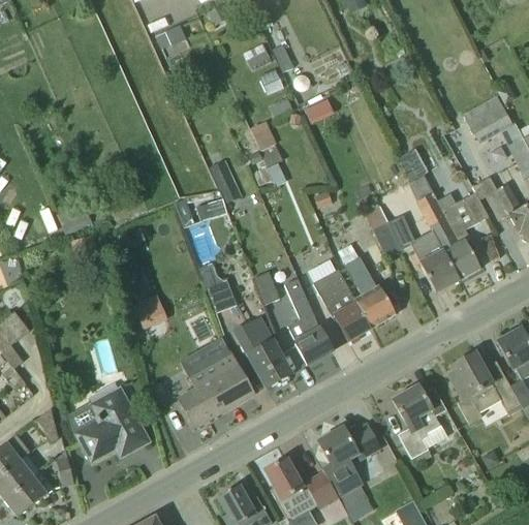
[(344,0),(349,8),(366,1),(365,0),(344,0)]
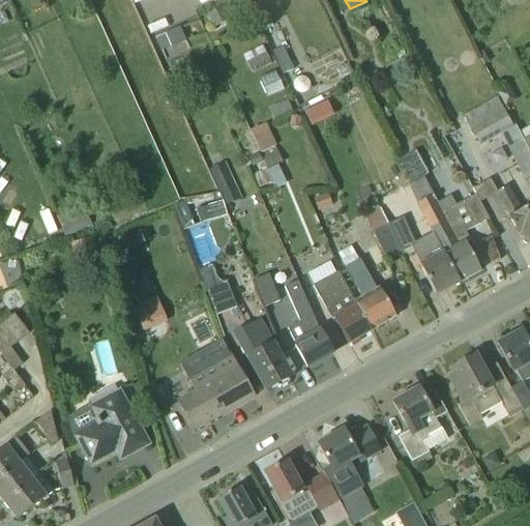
[(208,10),(214,24),(231,16),(224,2),(208,10)]
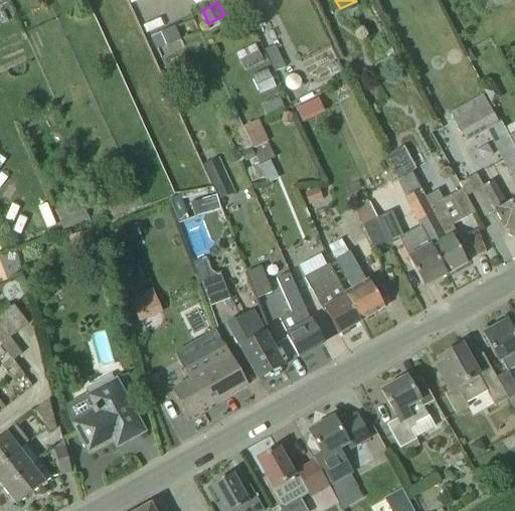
[(161,29),(166,40),(167,43),(181,37),(174,23),(161,29)]
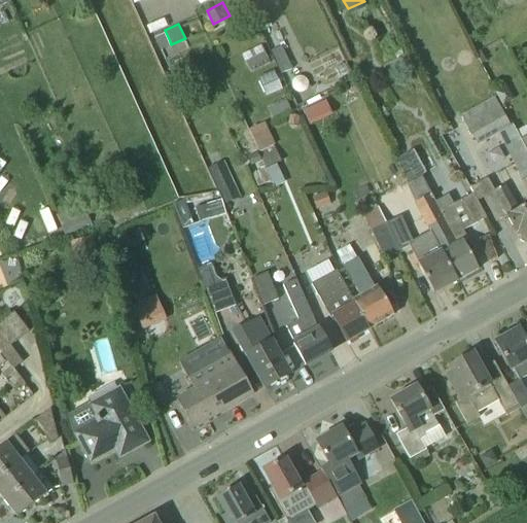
[(293,66),(282,42),(272,47),(282,71),(293,66)]
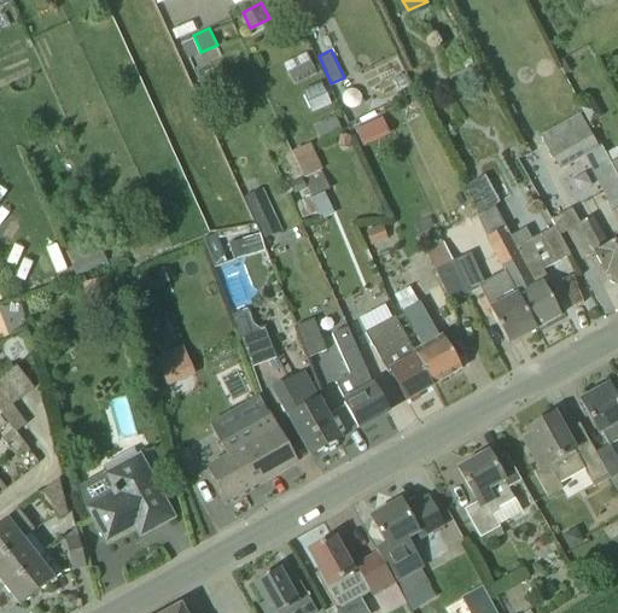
[(321,79),(302,87),(312,109),(331,100),(321,79)]
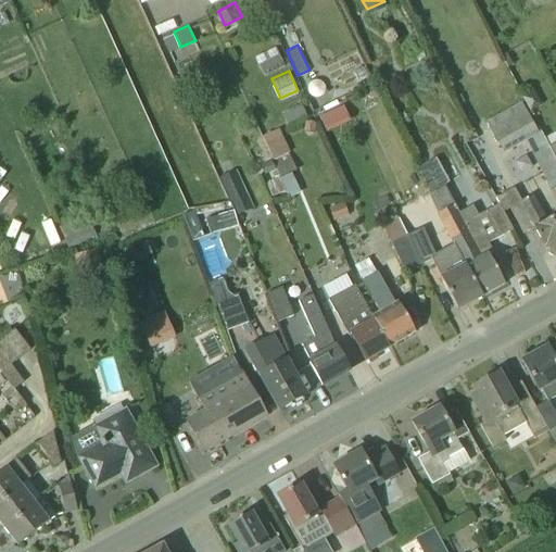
[(503,151),(526,138),(547,182),(555,176),(555,158),(548,143),(541,128),(538,129),(521,100),(485,121),(503,151)]
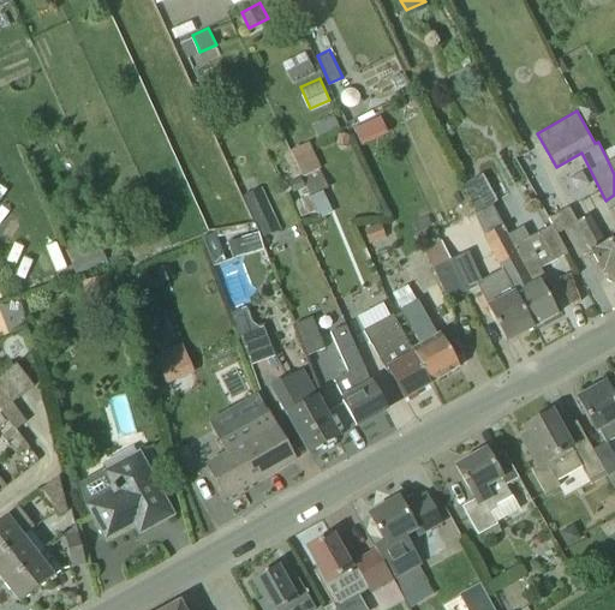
[(338,131),(336,142),(350,143),(351,132),(338,131)]
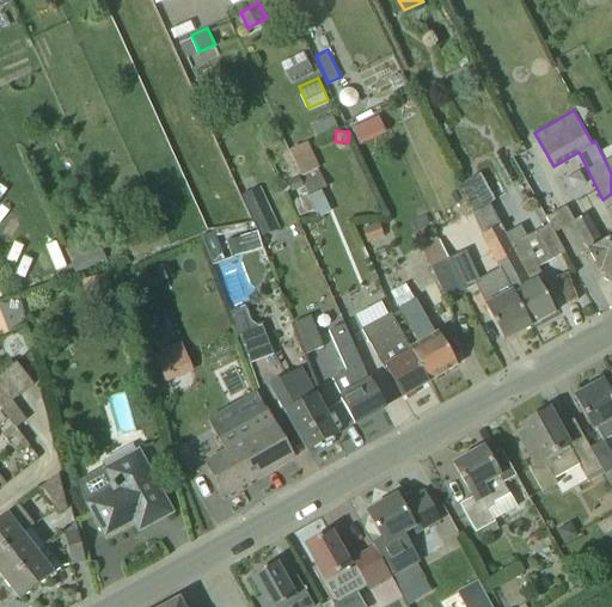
[(301,171),(319,161),(305,138),(287,147),(301,171)]
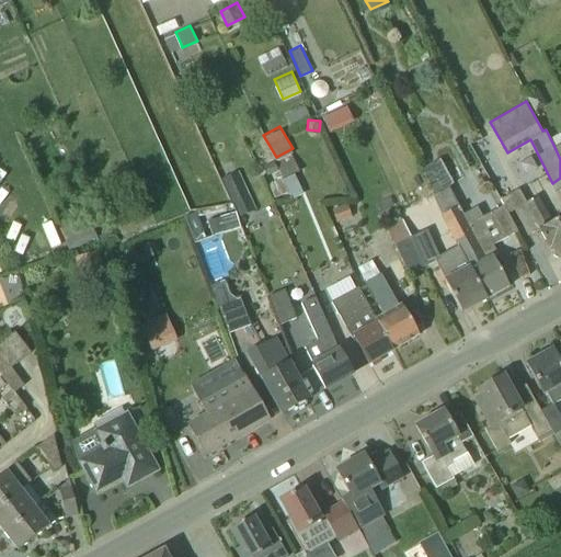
[(298,169),(290,151),(275,159),(279,167),(282,175),(298,169)]
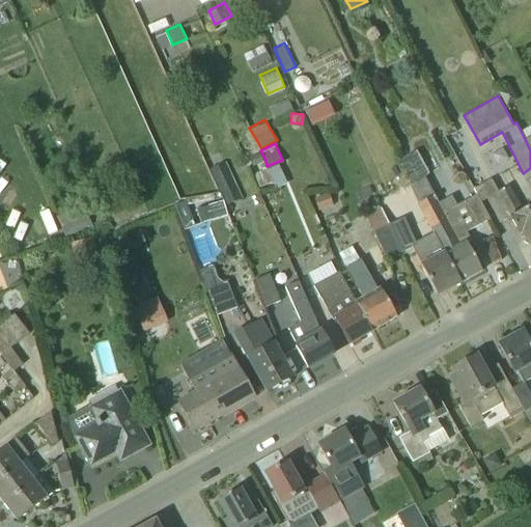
[(398,157),(412,178),(427,169),(414,146),(398,157)]
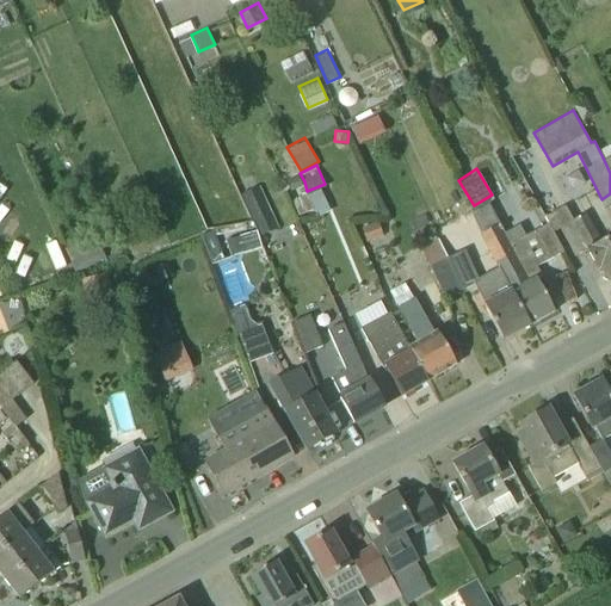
[(289,189),(304,181),(300,173),(298,171),(284,178),(289,189)]
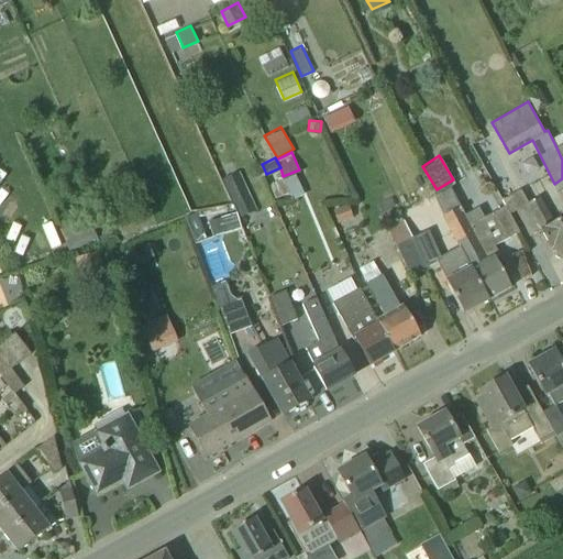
[(240,214),(256,206),(239,167),(223,175),(240,214)]
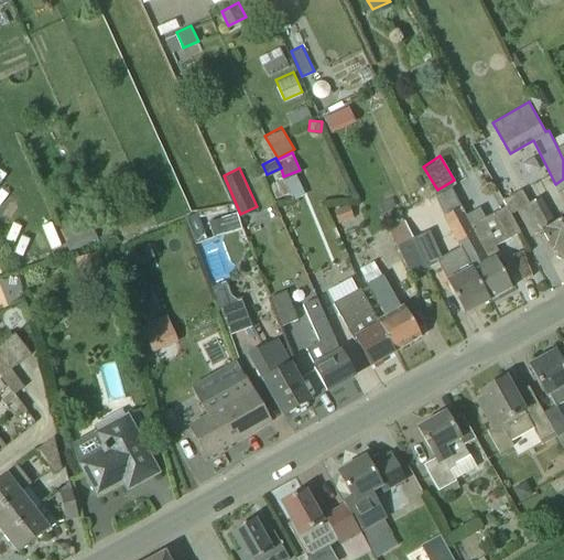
[(277,196),(289,191),(283,176),(270,182),(277,196)]
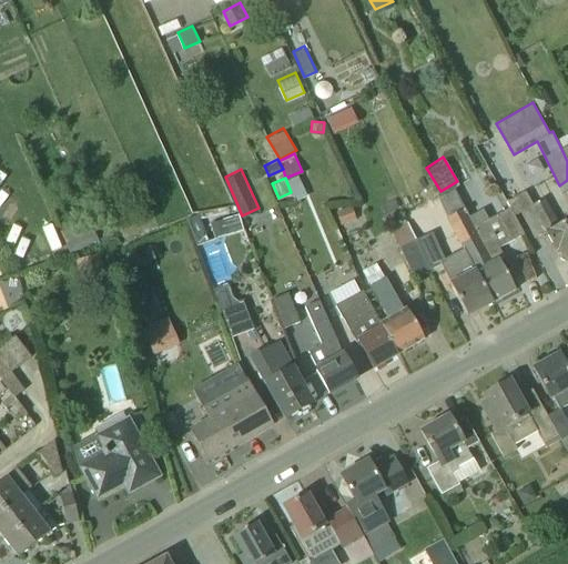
[(469,213),(465,205),(454,184),(437,194),(446,217),(468,260),(473,268),(474,267),(493,300),(515,288),(498,257),(504,254),(499,245),(521,233),(513,215),(508,208),(490,217),(484,207),(469,213)]
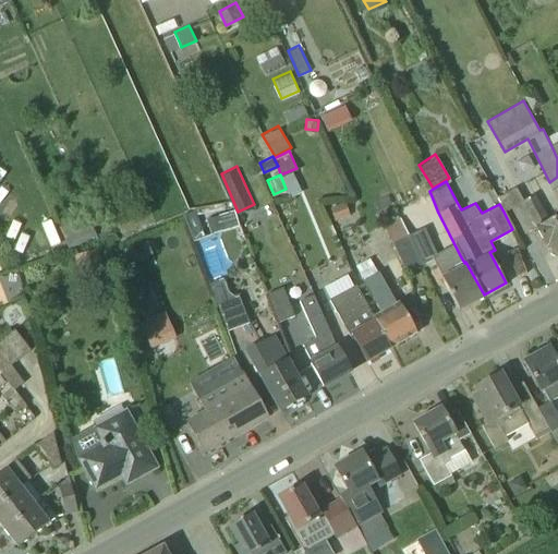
[(549,241),(556,254),(557,253),(557,212),(548,218),(535,192),(522,199),(516,187),(496,197),(499,204),(504,212),(512,207),(524,231),(535,226),(545,244),(549,241)]
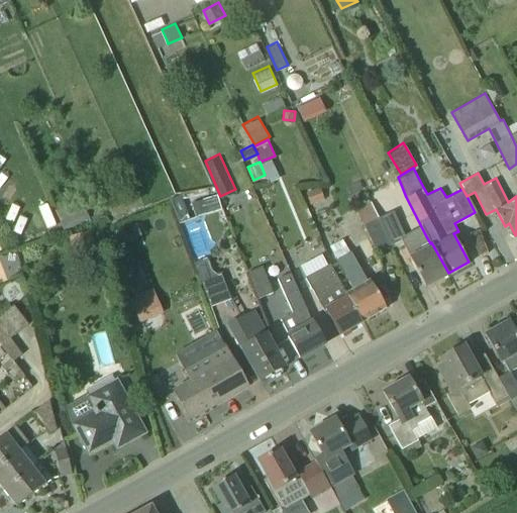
[(320,186),(306,190),(311,203),(325,198),(320,186)]
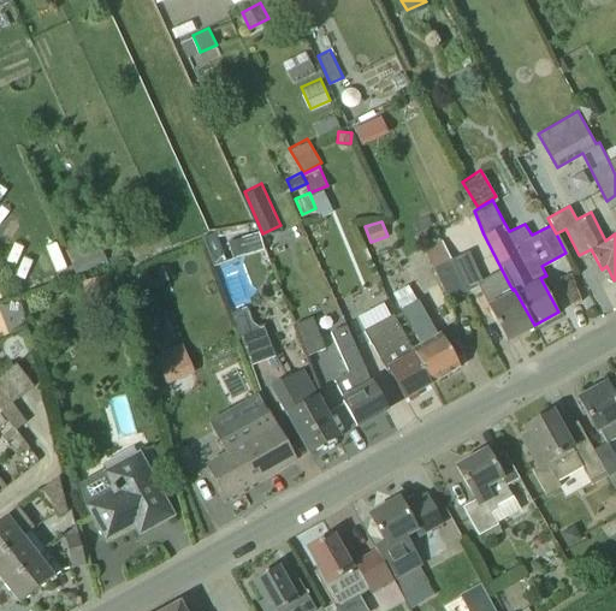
[(205,236),(208,243),(220,238),(217,231),(205,236)]
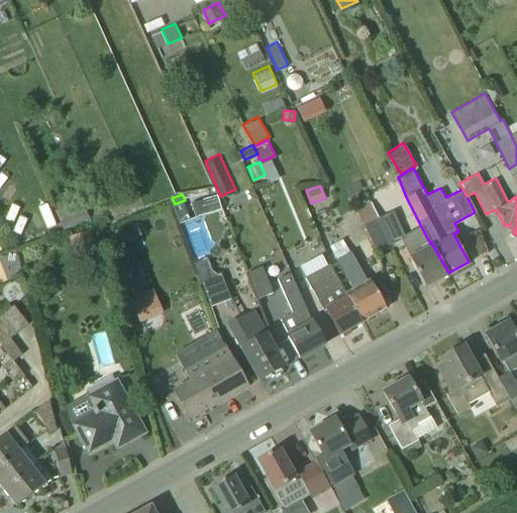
[(196,214),(207,211),(203,197),(192,200),(196,214)]
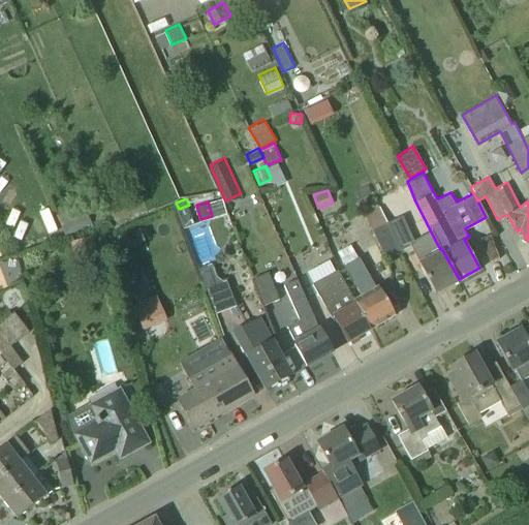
[(372,227),(387,220),(383,212),(379,204),(365,211),(372,227)]
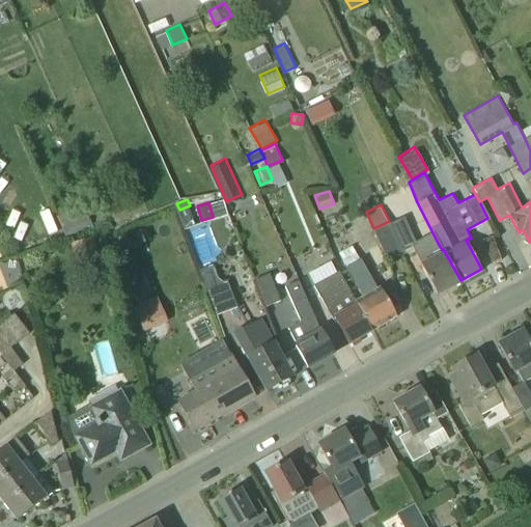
[(416,243),(403,215),(389,221),(401,249),(416,243)]
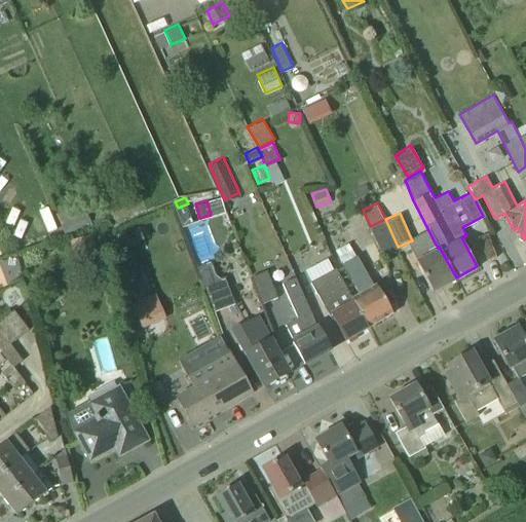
[(398,247),(385,219),(370,226),(383,254),(398,247)]
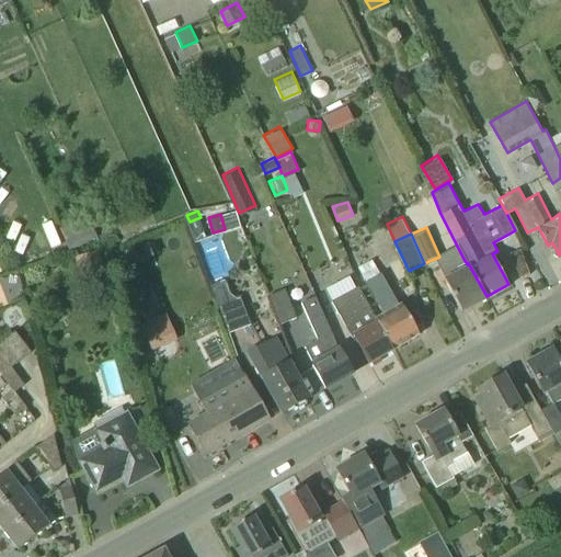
[(94,248),(75,253),(79,271),(99,265),(94,248)]
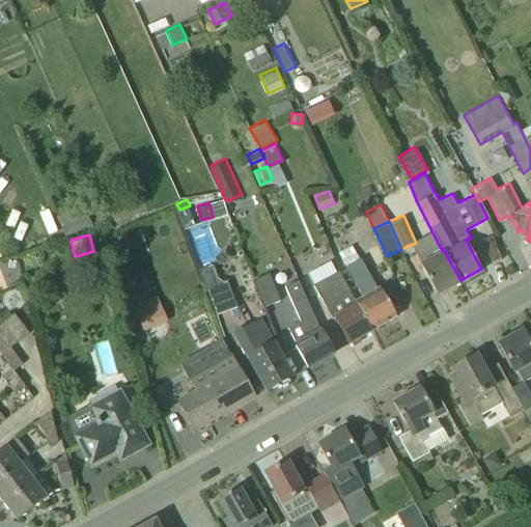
[(443,249),(442,250),(431,254),(426,246),(415,252),(420,261),(419,261),(437,293),(460,280),(443,249)]
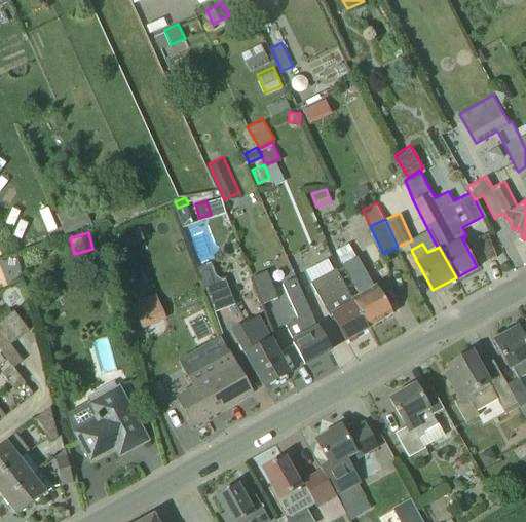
[(351,296),(368,326),(392,311),(376,283),(373,284),(357,255),(343,262),(359,292),(351,296)]
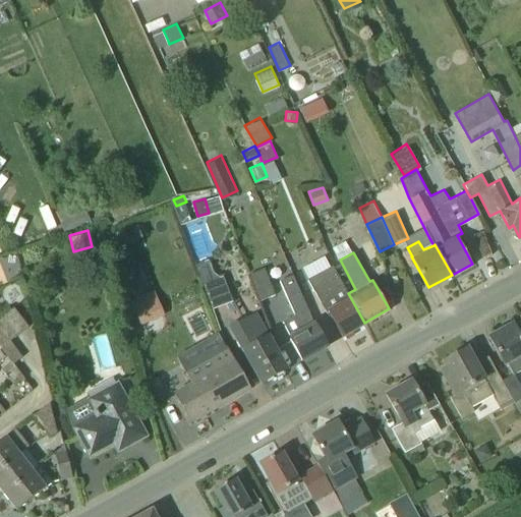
[(231,295),(223,274),(219,275),(212,270),(208,257),(194,263),(210,302),(231,295)]
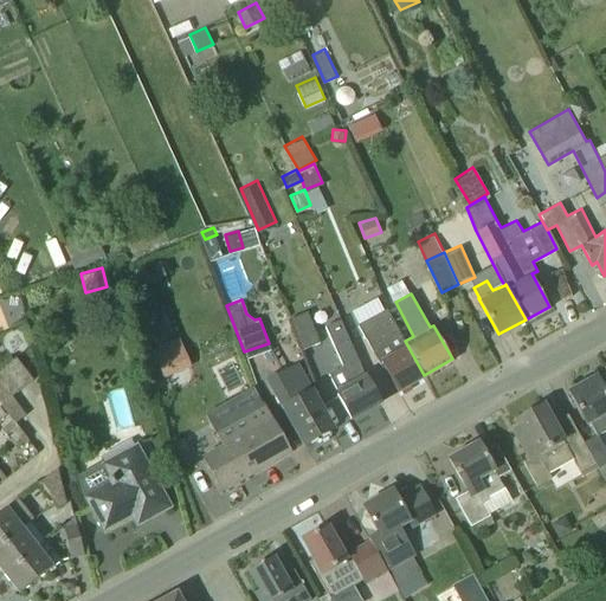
[(398,389),(400,388),(424,375),(405,341),(387,309),(360,324),(398,389)]
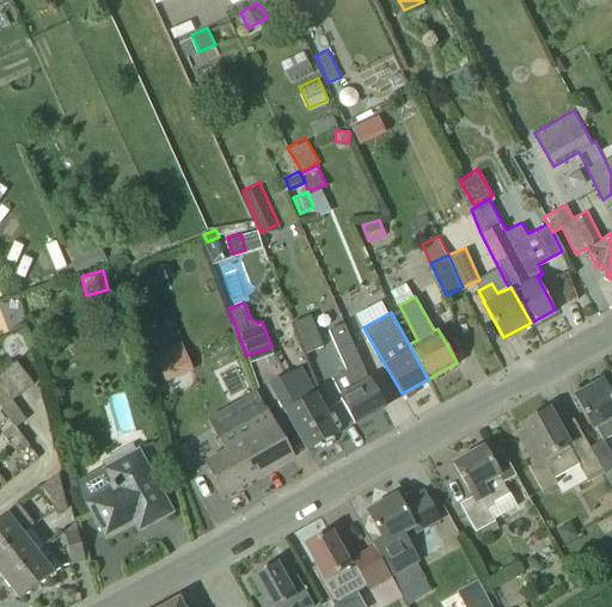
[(311,313),(293,319),(305,350),(323,343),(311,313)]
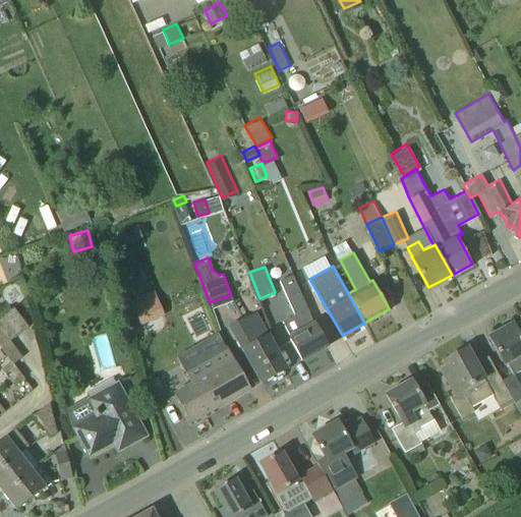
[(291,334),(288,335),(301,359),(327,344),(313,321),(292,274),(283,277),(290,293),(285,295),(293,314),(283,320),(291,334)]
